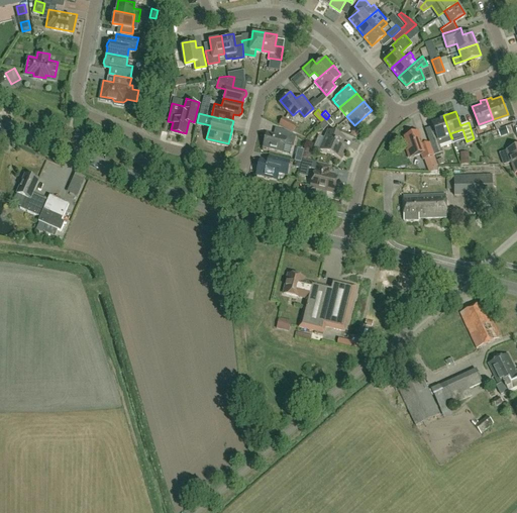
[(292,129),(296,122),(283,114),(279,122),(292,129)]
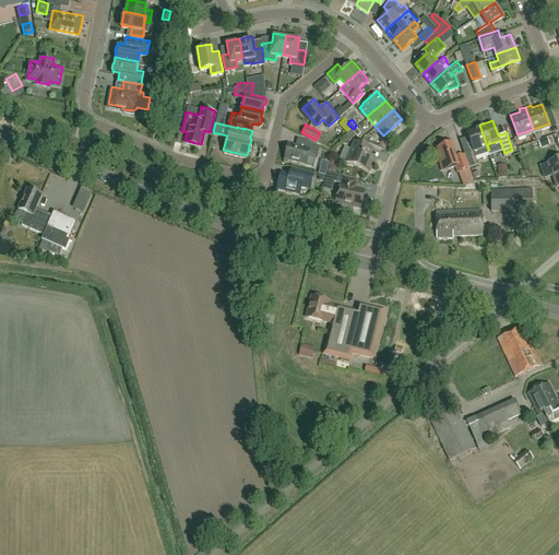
[(475,154),(488,150),(479,125),(466,130),(472,145),(463,148),(470,165),(478,162),(475,154)]
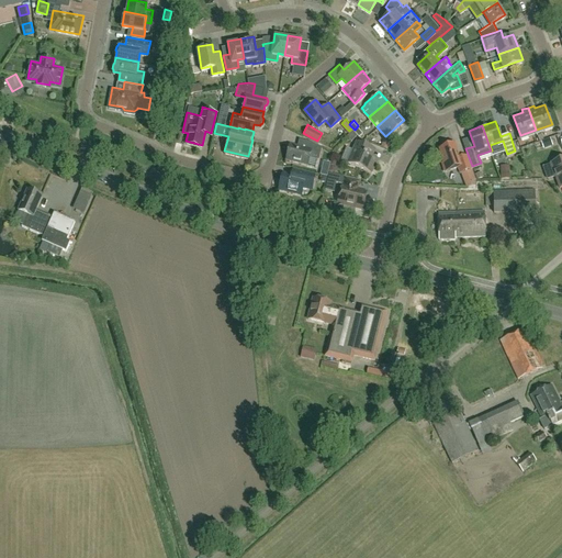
[(352,127),(347,134),(351,138),(357,133),(355,130),(352,127)]
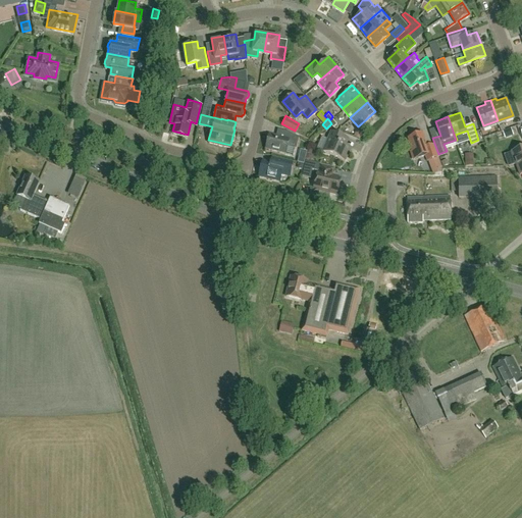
[(509,136),(516,132),(512,123),(504,126),(509,136)]
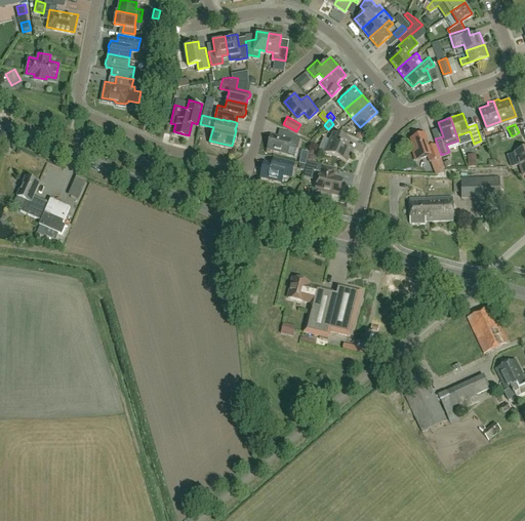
[(270,135),(268,147),(287,151),(289,145),(297,147),(300,135),(290,129),(279,127),(278,133),(271,131),(270,135)]
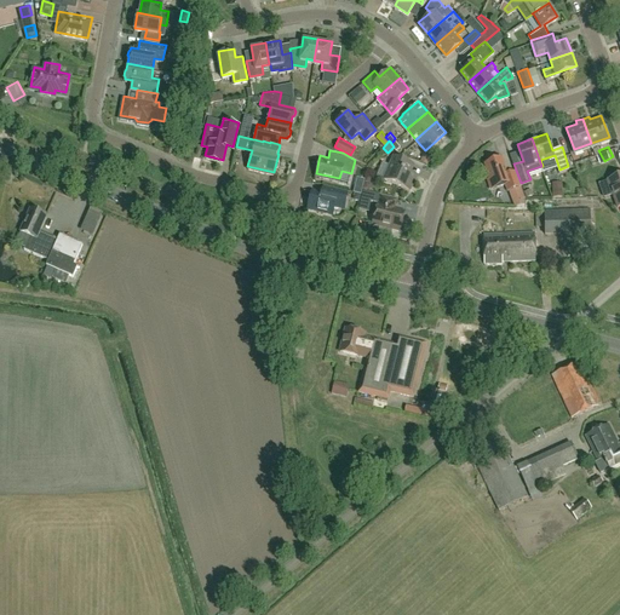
[(390,162),(383,160),(377,173),(409,187),(415,172),(412,171),(414,162),(394,153),(390,162)]
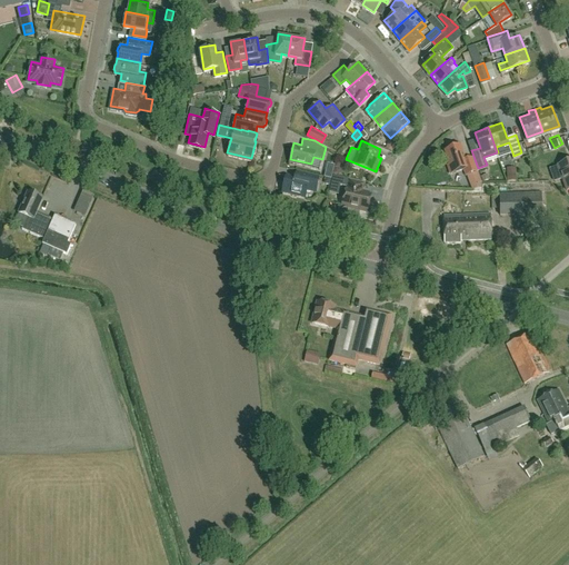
[(460,142),(445,148),(449,161),(447,161),(450,170),(463,166),(466,172),(467,172),(471,187),(482,185),(480,179),(481,179),(478,168),(472,155),(466,157),(460,142)]
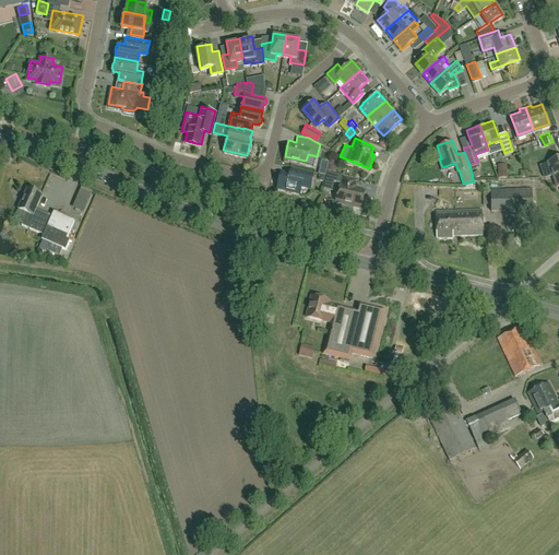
[(558,155),(548,160),(557,184),(558,182),(558,155)]
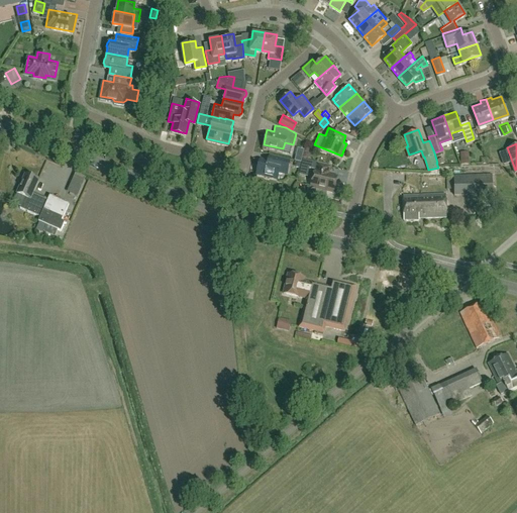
[(260,157),(256,172),(277,177),(279,169),(287,171),(290,159),(276,156),(269,154),(268,159),(260,157)]
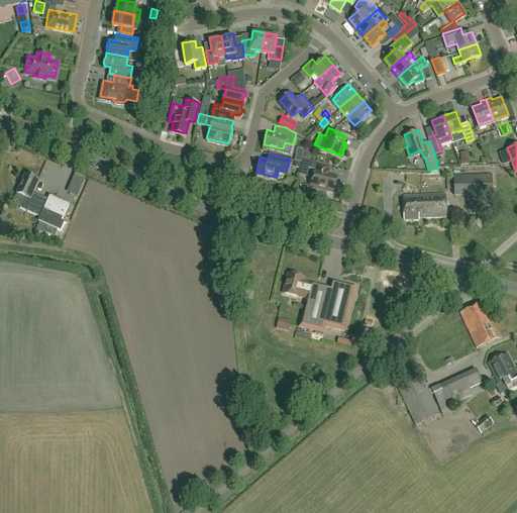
[(303,157),(301,164),(309,166),(315,167),(316,160),(303,157)]
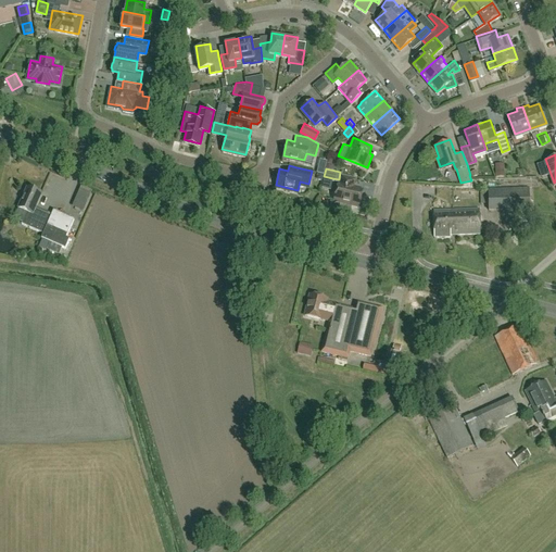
[(353,185),(355,177),(342,174),(340,183),(338,182),(335,198),(358,203),(363,188),(353,185)]
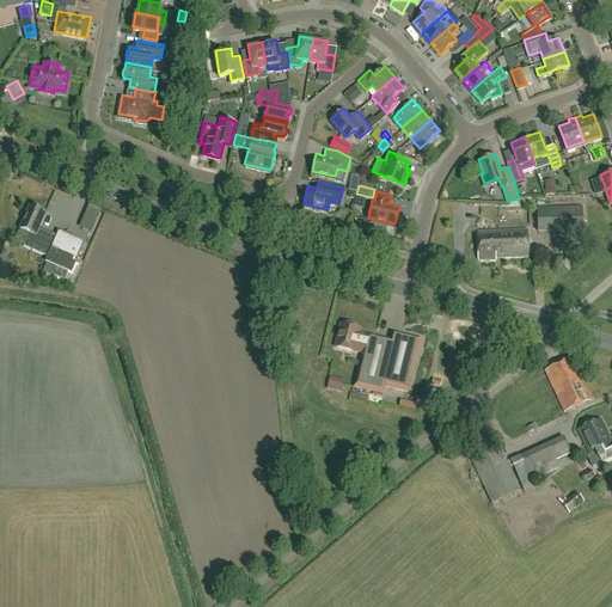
[(56,232),(40,225),(46,210),(30,203),(20,226),(29,230),(24,243),(48,253),(46,259),(72,270),(77,259),(73,258),(81,238),(59,227),(56,232)]
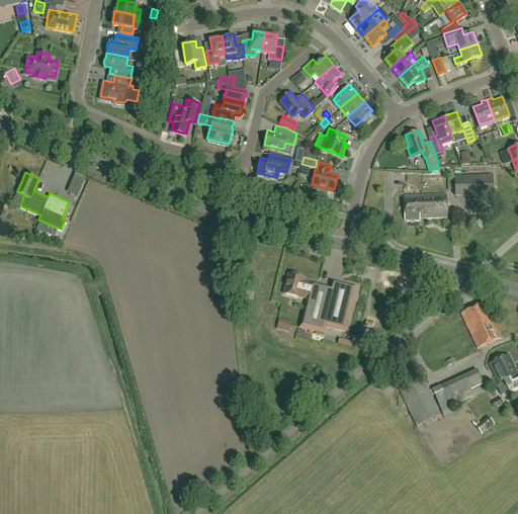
[(455,193),(493,192),(493,172),(454,173),(455,193)]
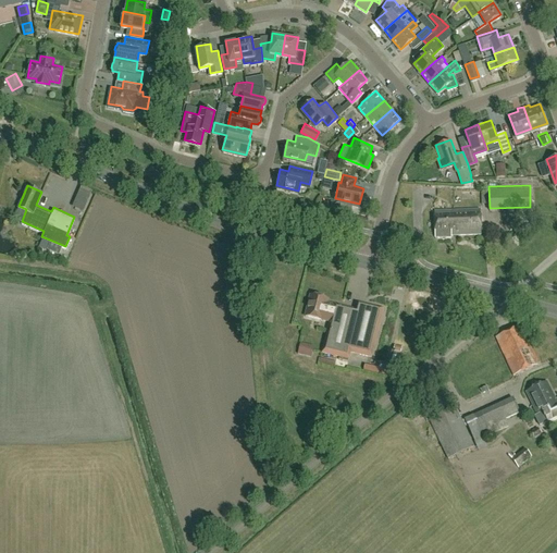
[(458,225),(458,232),(481,232),(480,206),(454,207),(454,226),(458,225)]
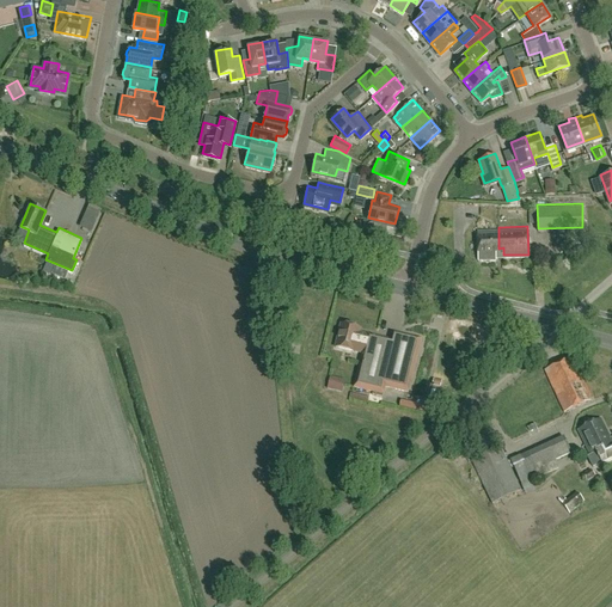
[(496,255),(503,255),(503,247),(499,249),(499,227),(477,228),(477,258),(496,257),(496,255)]
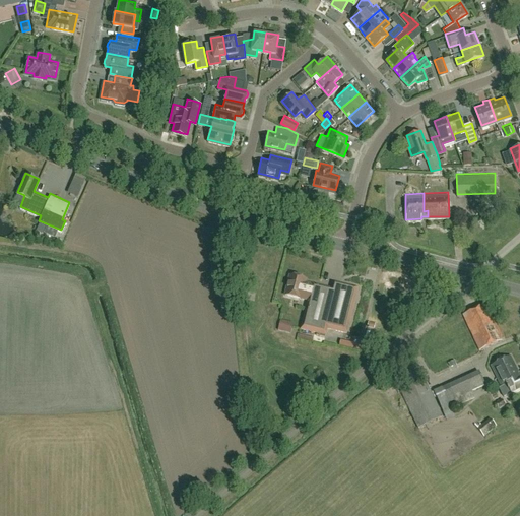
[(312,283),(305,281),(306,276),(289,273),(284,293),(301,297),(301,296),(308,297),(301,326),(317,330),(316,332),(324,334),(327,325),(346,330),(351,308),(350,308),(355,286),(334,281),(332,287),(312,282),(312,283)]
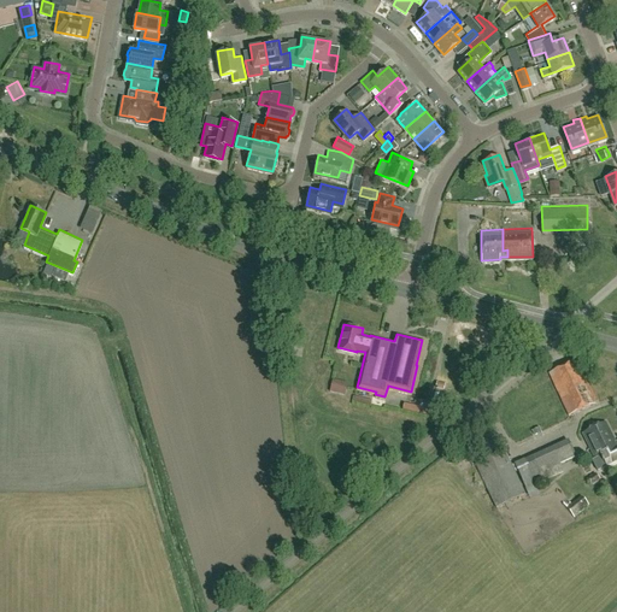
[(569,412),(594,400),(575,358),(548,369),(569,412)]
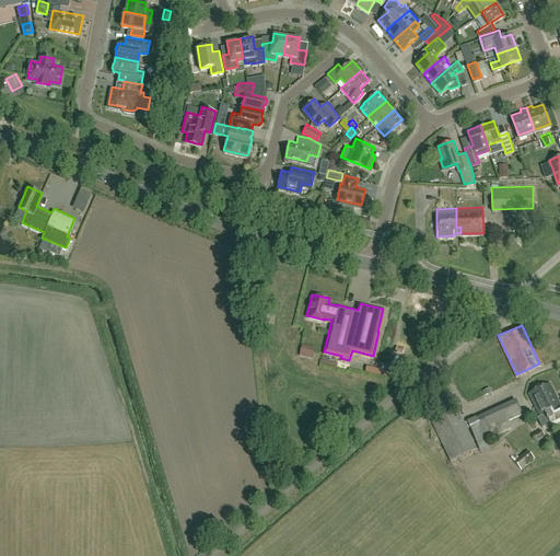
[(302,349),(315,354),(318,345),(305,340),(302,349)]
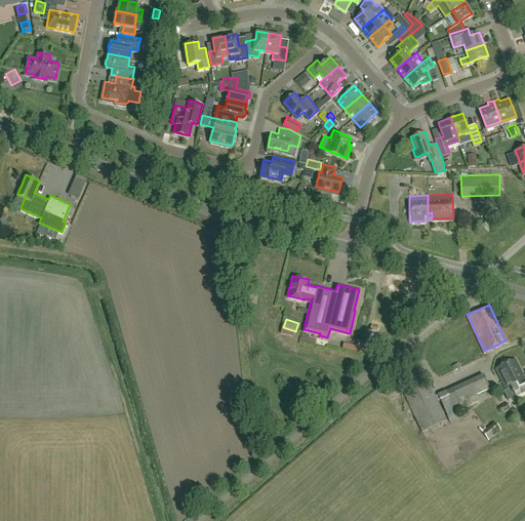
[(514,377),(523,372),(515,357),(495,366),(501,378),(512,373),(514,377)]
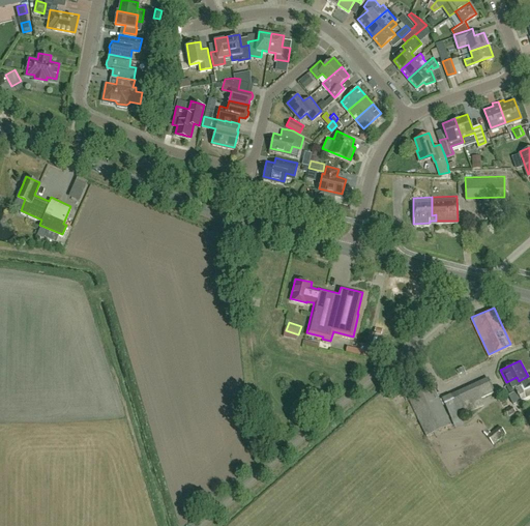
[(451,417),(483,403),(481,397),(494,390),(488,376),(442,397),(451,417)]
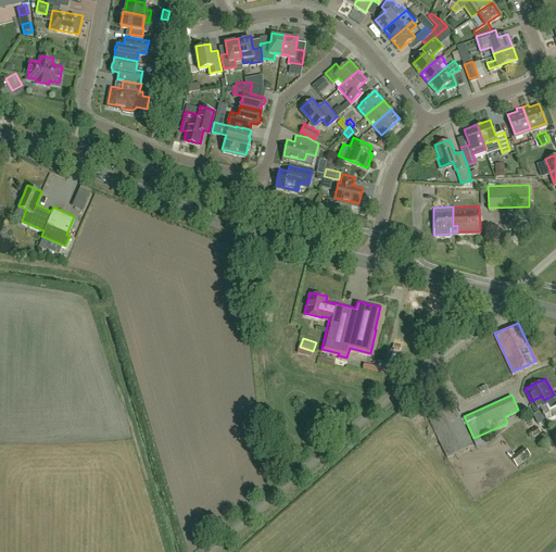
[(542,396),(531,401),(536,411),(533,412),(539,422),(555,413),(555,399),(555,400),(553,396),(554,396),(554,394),(544,400),(542,396)]
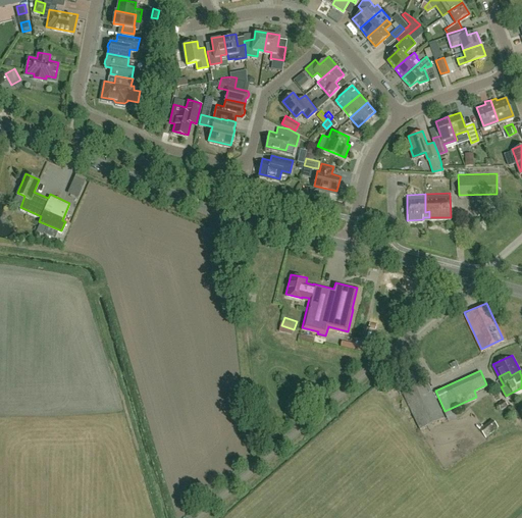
[(420,427),(444,415),(426,379),(403,391),(420,427)]
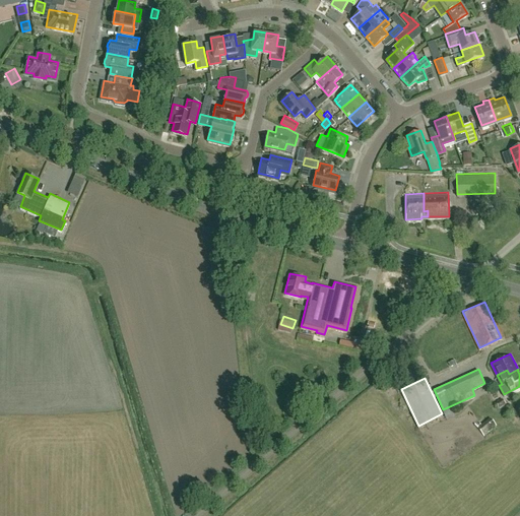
[(500,420),(496,414),(492,417),(490,415),(477,426),(483,433),(496,423),(500,420)]
